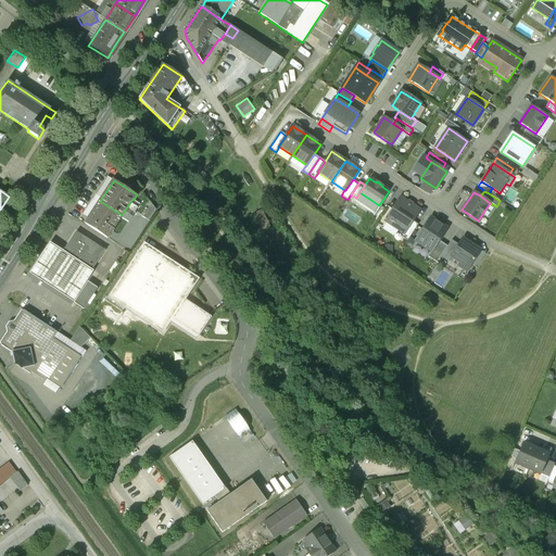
[(420,210),(401,198),(384,220),(404,234),(413,220),(420,210)]
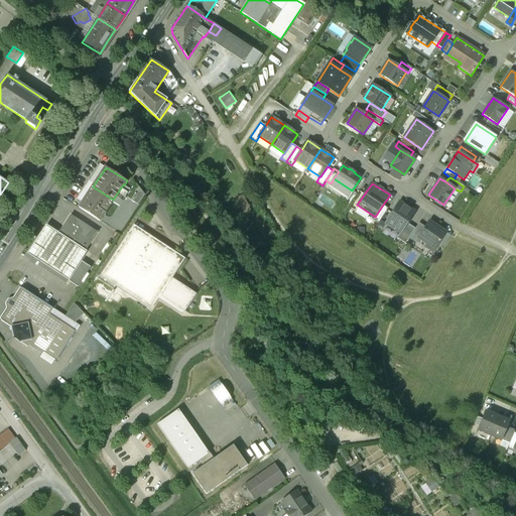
[(99,221),(113,200),(93,186),(79,208),(99,221)]
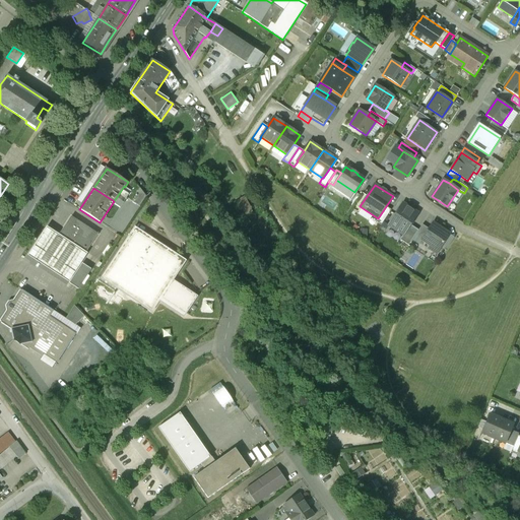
[(403,203),(388,225),(403,235),(403,236),(410,224),(418,213),(403,203)]
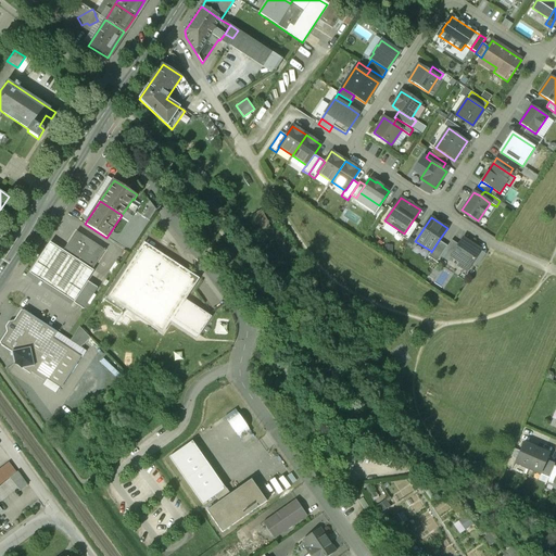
[(413,220),(404,234),(402,237),(407,241),(418,225),(413,220)]
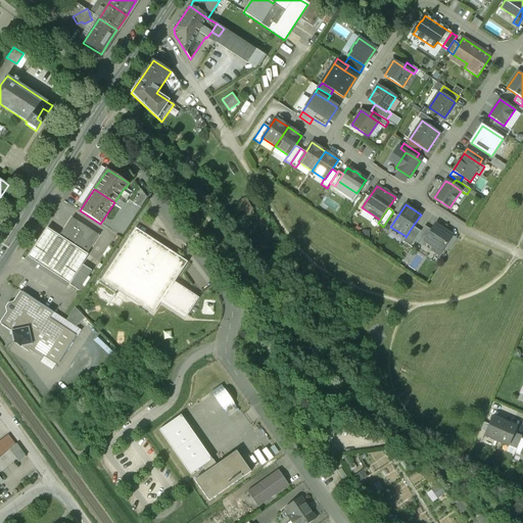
[(98,236),(72,219),(59,236),(87,254),(98,236)]
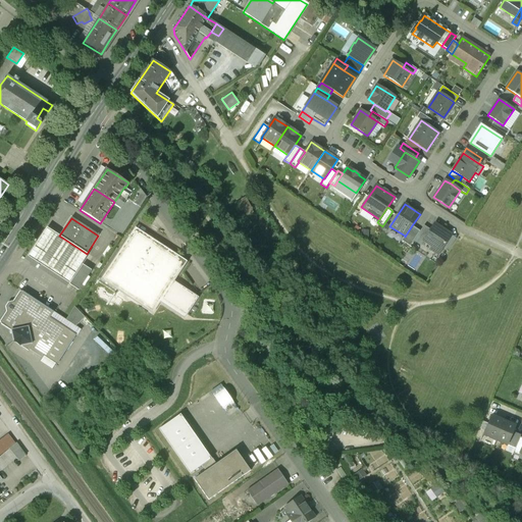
[(430,229),(423,241),(432,247),(430,250),(437,255),(439,252),(440,252),(445,245),(451,236),(451,235),(434,224),(430,229)]
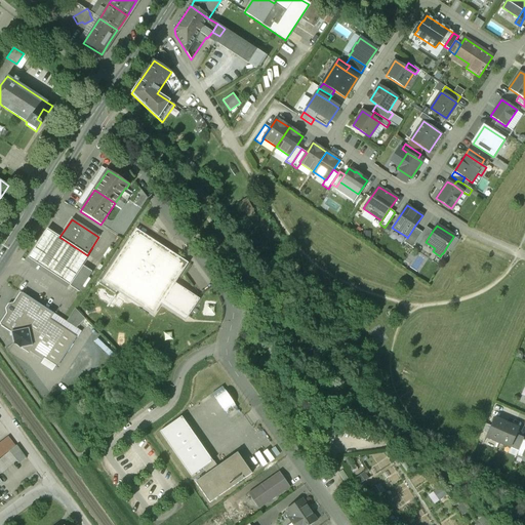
[(414,227),(407,238),(407,237),(404,242),(412,248),(416,241),(422,233),(414,227)]
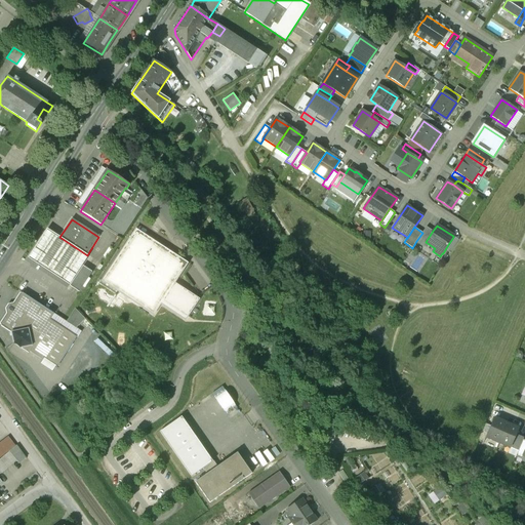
[(422,233),(416,241),(423,246),(426,242),(433,231),(427,227),(422,233)]
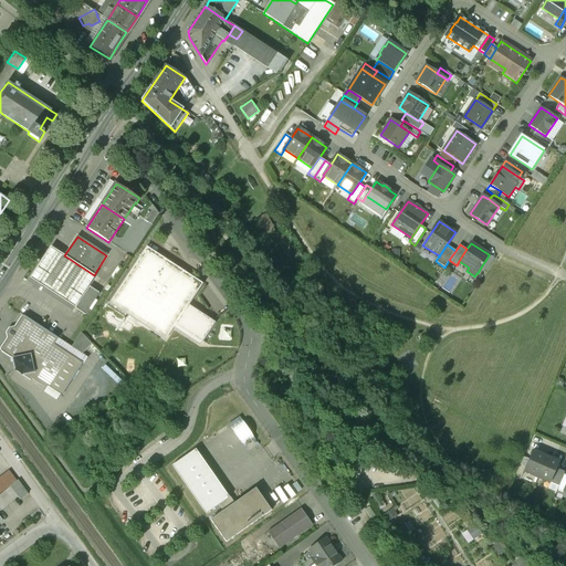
[(93,276),(63,258),(64,255),(51,247),(30,279),(74,307),(95,276),(94,275),(93,276)]
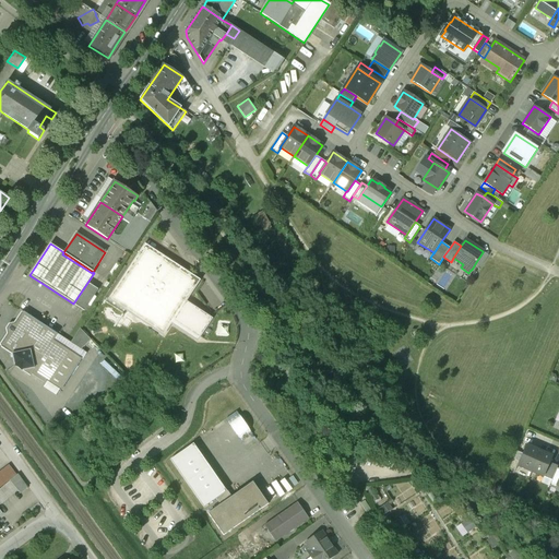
[(145,244),(108,299),(164,336),(171,324),(198,342),(213,319),(187,301),(201,281),(145,244)]
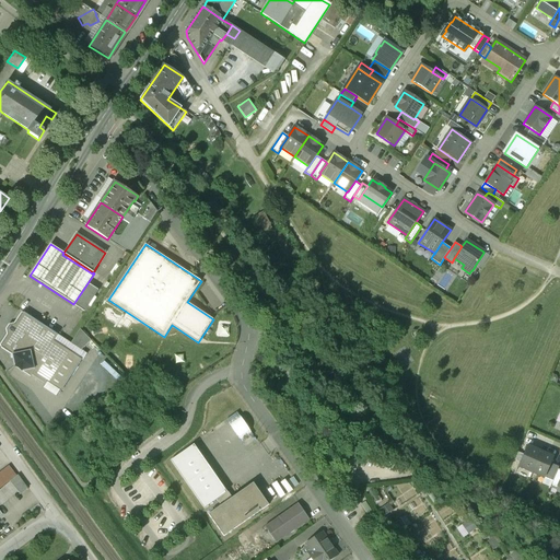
[(93,272),(63,253),(62,255),(92,273),(93,272)]
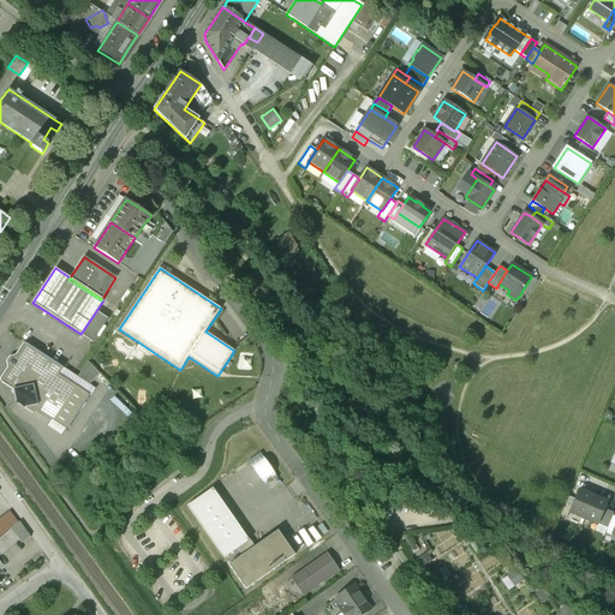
[(531,278),(524,288),(530,292),(537,281),(531,278)]
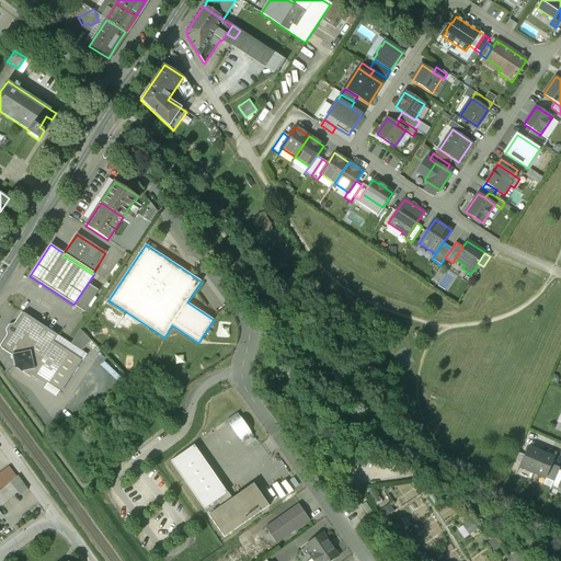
[(116,265),(111,274),(114,277),(121,267),(116,265)]
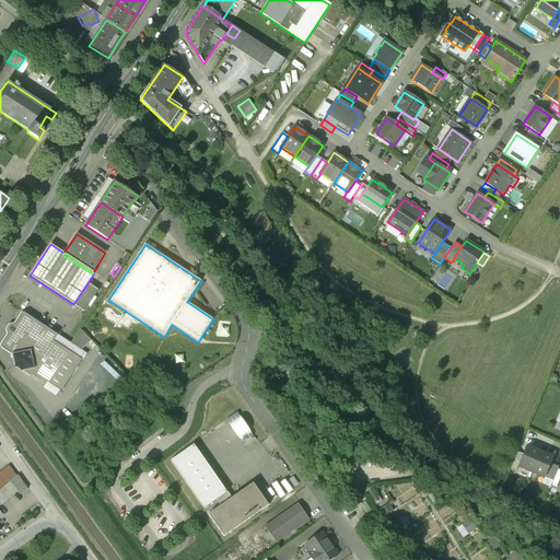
[(89,284),(74,305),(84,312),(88,305),(90,307),(96,298),(94,296),(97,291),(89,284)]
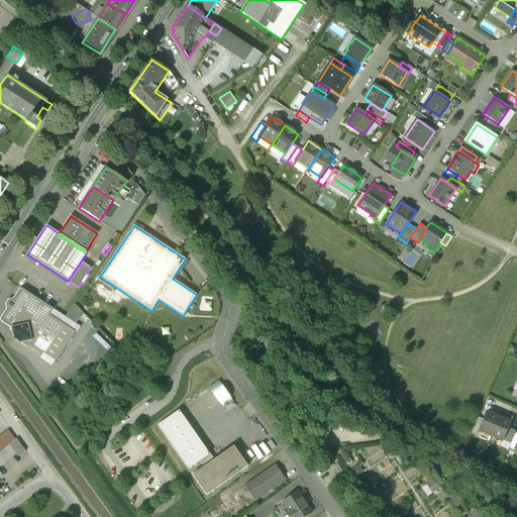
[(53,309),(22,289),(15,300),(10,301),(7,305),(8,310),(1,321),(11,328),(13,338),(27,347),(28,346),(55,364),(76,332),(49,315),(53,309)]
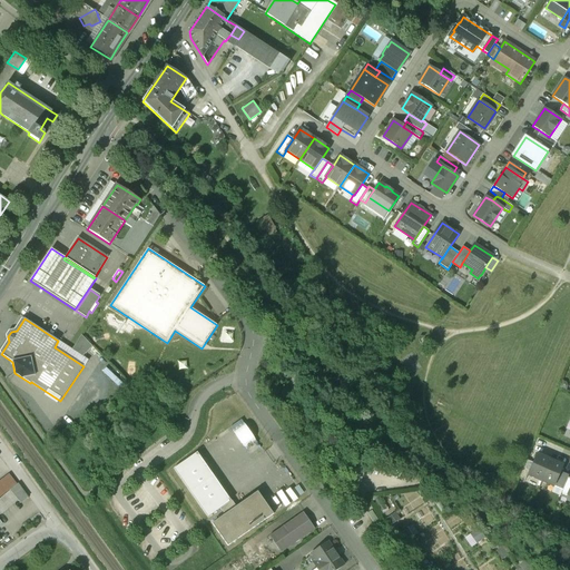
[(81,335),(71,351),(82,357),(92,346),(81,335)]
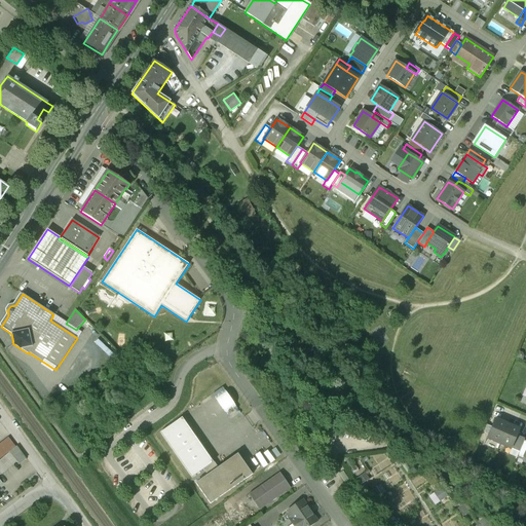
[(212,393),(220,406),(230,399),(222,386),(212,393)]
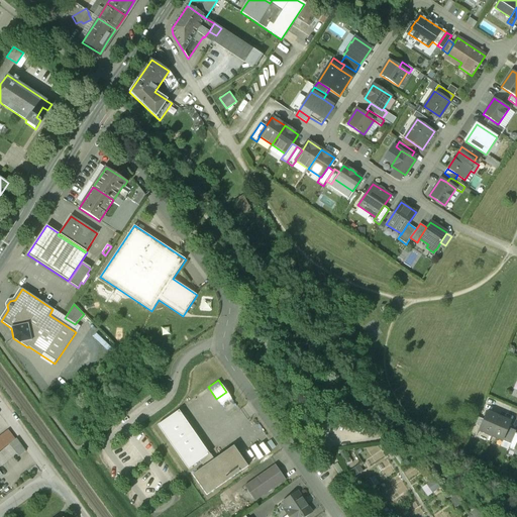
[(182,412),(161,427),(211,497),(253,469),(238,448),(217,461),(182,412)]
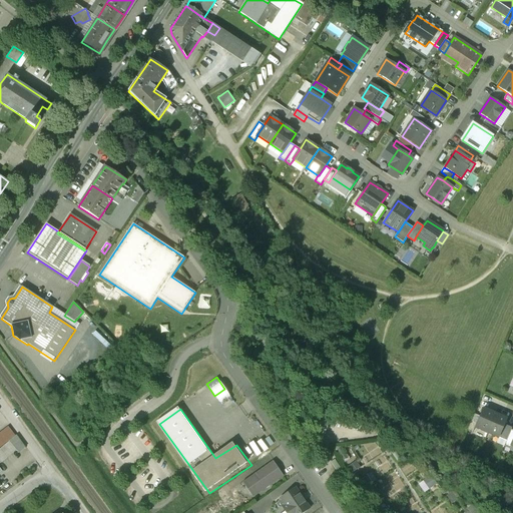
[(496,414),(483,409),(480,416),(475,427),(488,433),(496,414)]
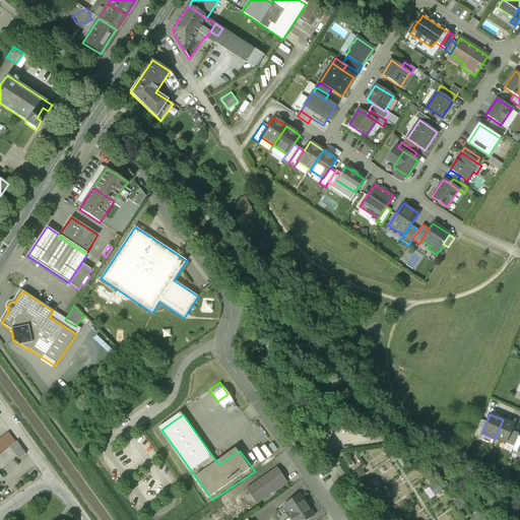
[(480,419),(473,436),(479,439),(481,433),(486,421),(480,419)]
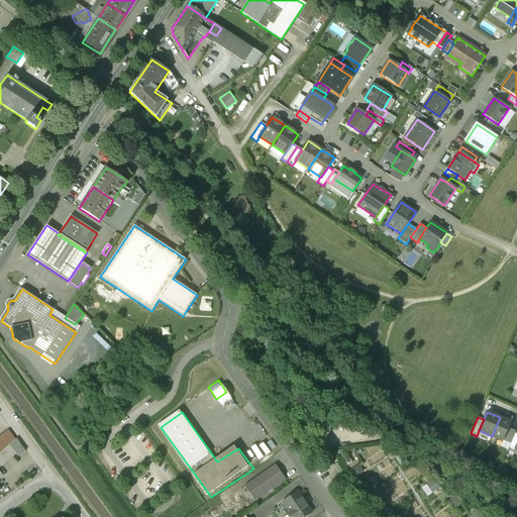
[(511,422),(500,417),(492,436),(503,441),(508,428),(511,422)]
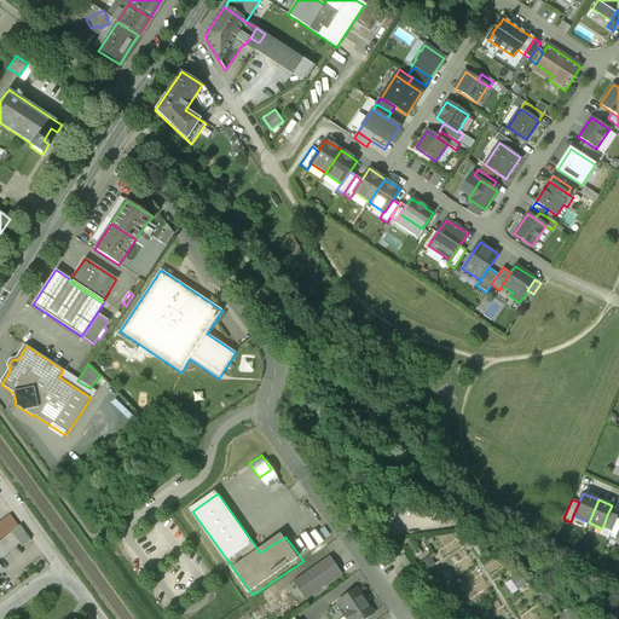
[(618,516),(608,513),(602,528),(611,532),(617,519),(618,516)]
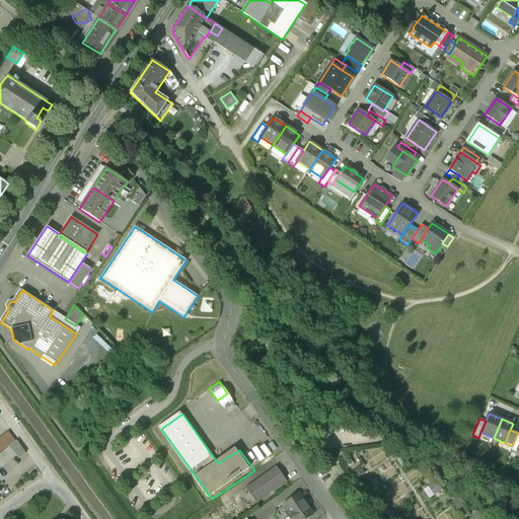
[(512,446),(510,451),(516,454),(518,450),(517,450),(518,445),(518,435),(517,435),(512,446)]
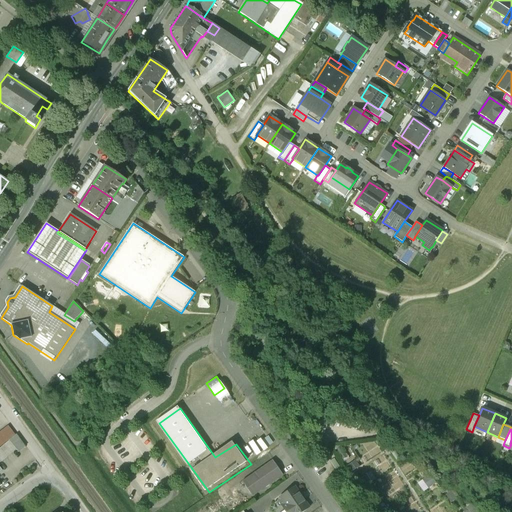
[(353,459),(346,466),(350,471),(358,464),(353,459)]
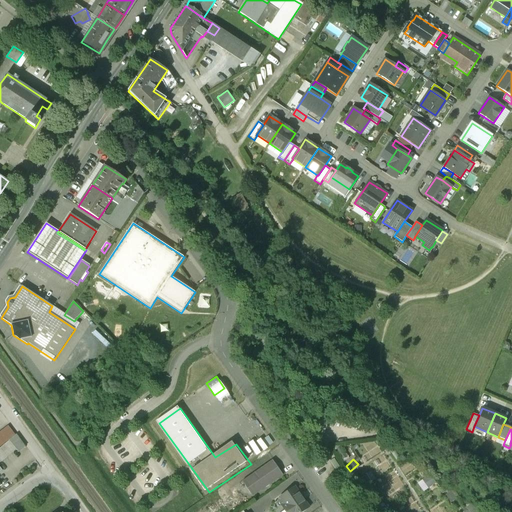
[(272,460),(242,482),(252,496),(283,475),(272,460)]
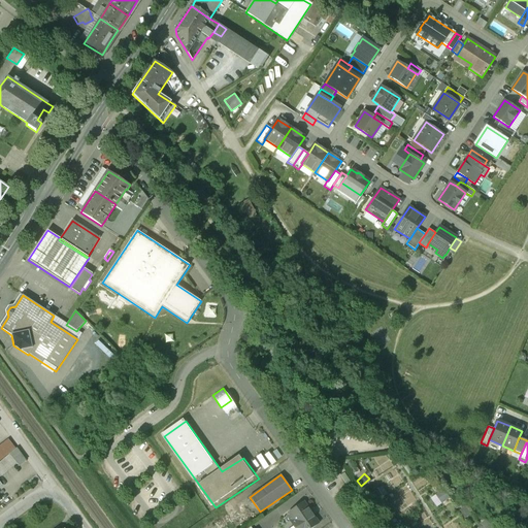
[(376,488),(368,493),(374,501),(382,496),(376,488)]
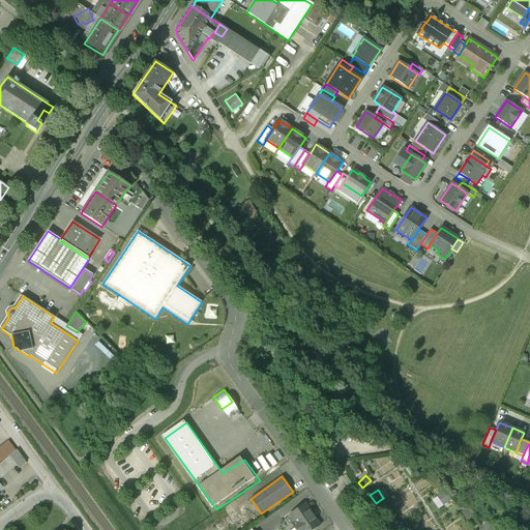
[(431,497),(434,507),(446,503),(443,493),(431,497)]
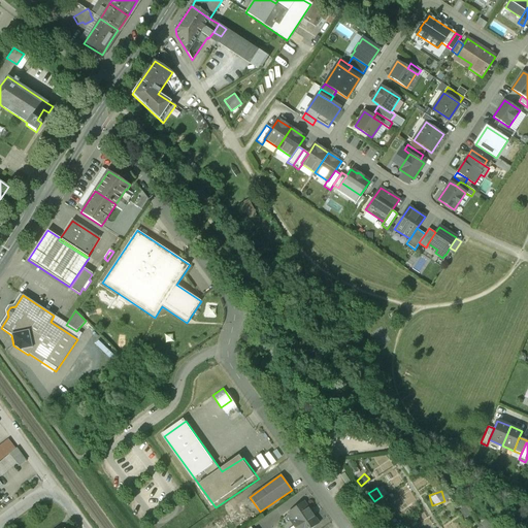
[(312,527),(319,524),(303,502),(289,513),(294,520),(291,523),(294,527),(312,527)]
